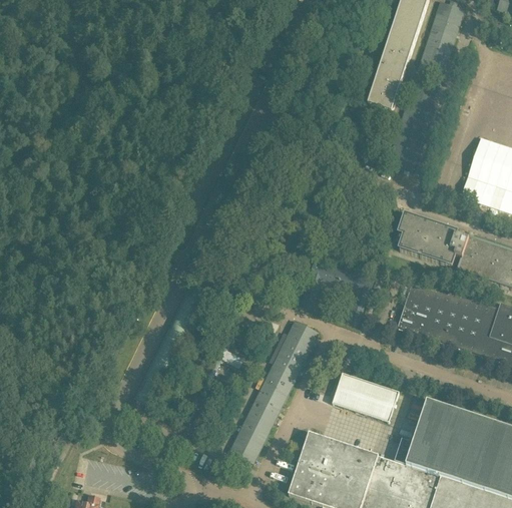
[(391,110),(406,64),(427,0),(399,0),(367,102),(391,110)]
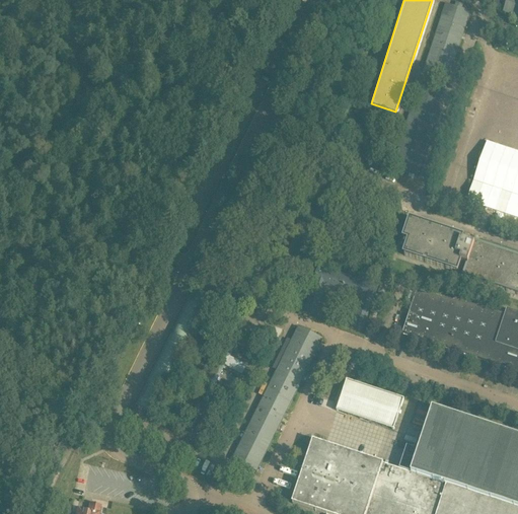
[(423,69),(422,72),(431,75),(429,79),(430,79),(435,81),(437,76),(446,79),(456,48),(457,45),(457,44),(468,9),(460,6),(461,1),(459,1),(458,0),(455,0),(454,4),(445,1),(432,42),(431,45),(423,69)]
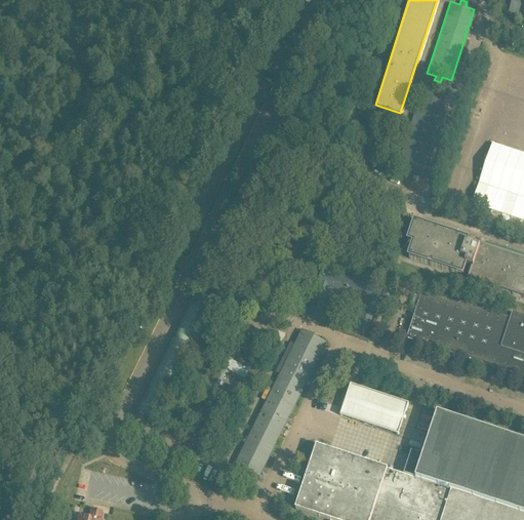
[(511,0),(509,8),(510,9),(510,8),(523,12),(523,0),(511,0)]
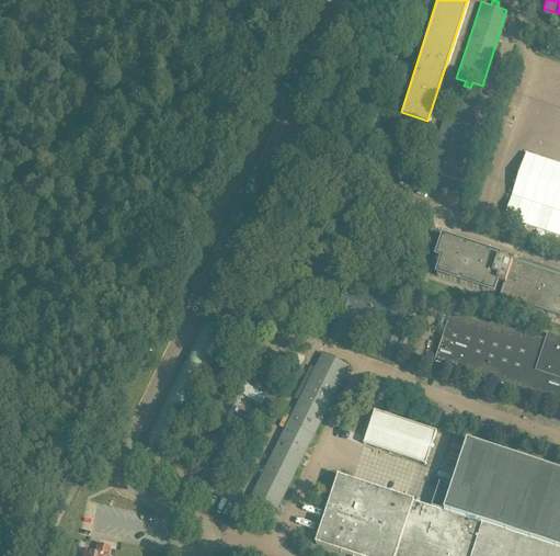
[(443,235),(436,254),(442,257),(441,259),(441,260),(438,265),(436,272),(493,291),(498,281),(505,283),(512,261),(510,261),(509,261),(507,260),(505,259),(506,254),(501,254),(500,253),(499,253),(458,240),(447,236),(443,235)]
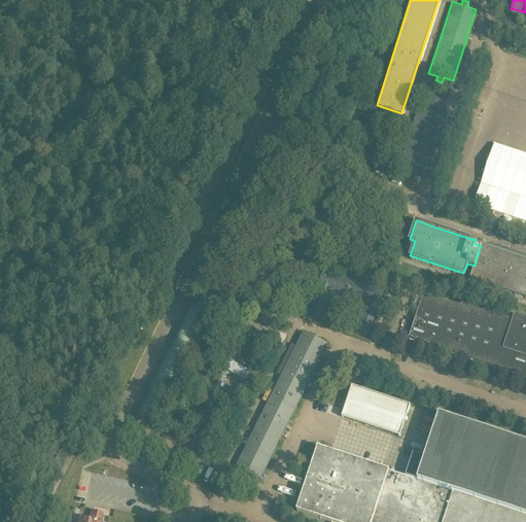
[(475,266),(470,277),(495,285),(499,286),(504,288),(509,289),(525,294),(525,258),(482,244),(481,245),(475,266)]
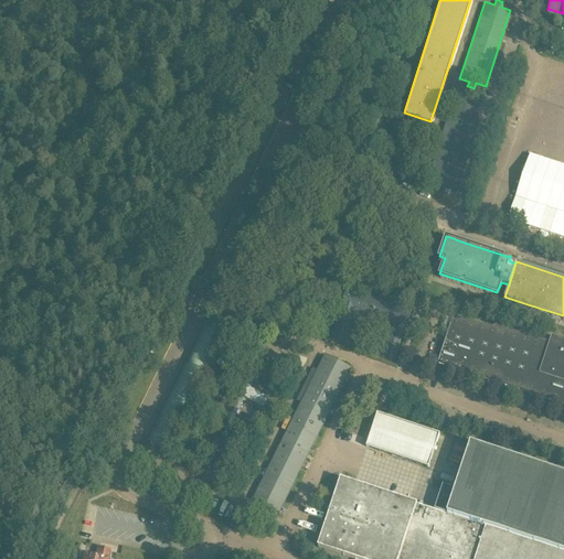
[(411,307),(347,286),(344,291),(341,290),(339,296),(343,297),(341,302),(331,333),(343,336),(353,305),(393,319),(382,350),(394,354),(404,323),(405,323),(411,307)]
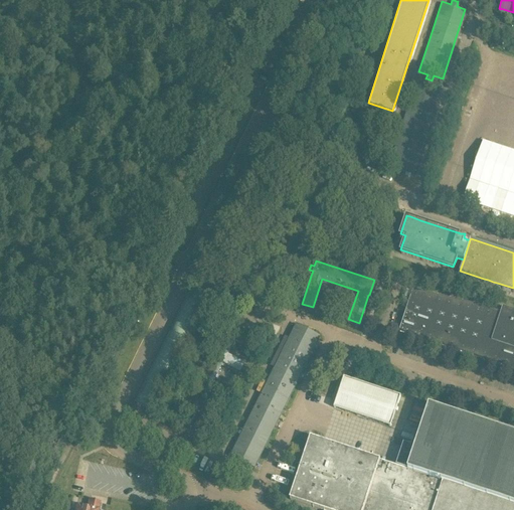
[(424,289),(412,286),(399,327),(485,355),(513,364),(513,307),(502,304),(501,308),(475,300),(474,301),(462,297),(462,298),(450,294),(450,295),(438,291),(437,292),(424,288),(424,289)]
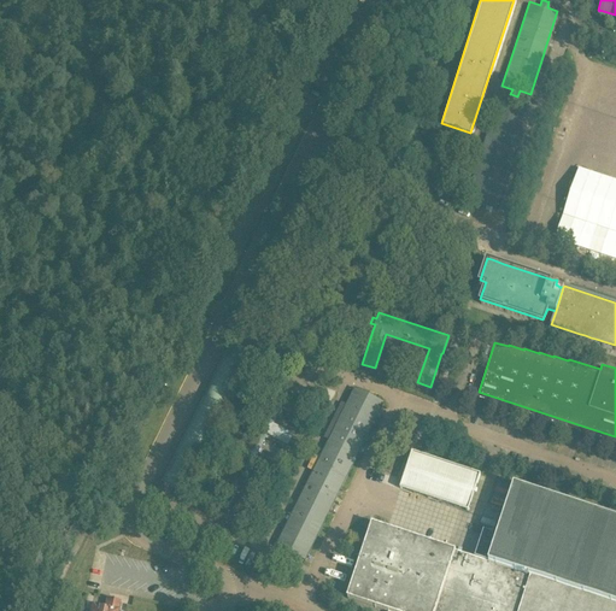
[(224,344),(159,475),(169,480),(176,483),(187,488),(189,482),(250,363),(252,357),(242,352),(235,348),(224,344)]
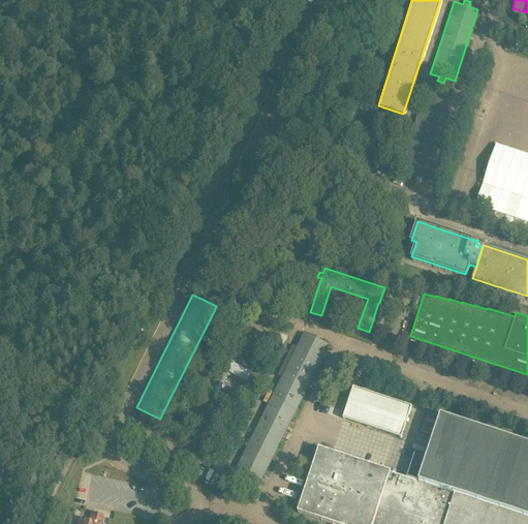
[(237,464),(260,476),(328,342),(304,330),(237,464)]
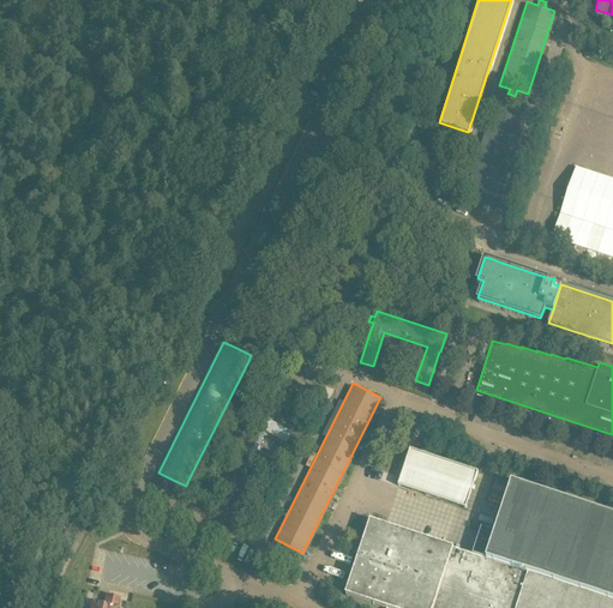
[(397,481),(426,491),(466,504),(478,468),(409,445),(397,481)]
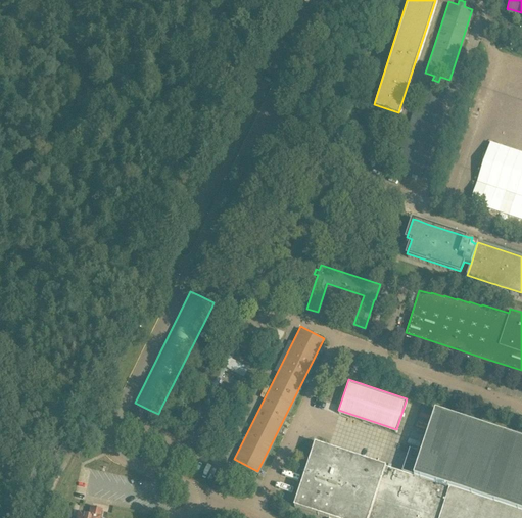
[(521,517),(521,435),(435,408),(414,472),(315,439),(293,503),(338,517),(521,517)]
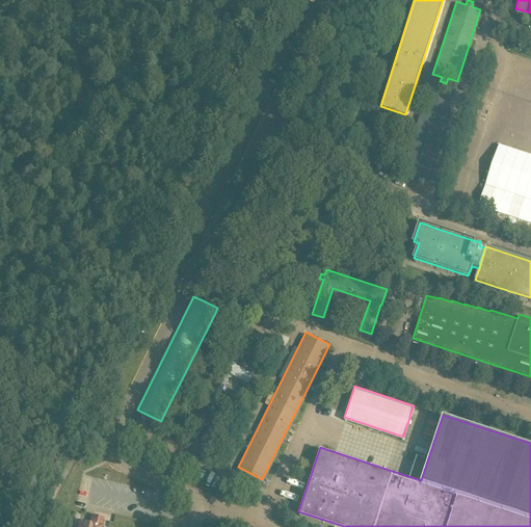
[(158,488),(86,470),(83,483),(77,481),(74,494),(159,515),(162,501),(156,500),(158,488)]
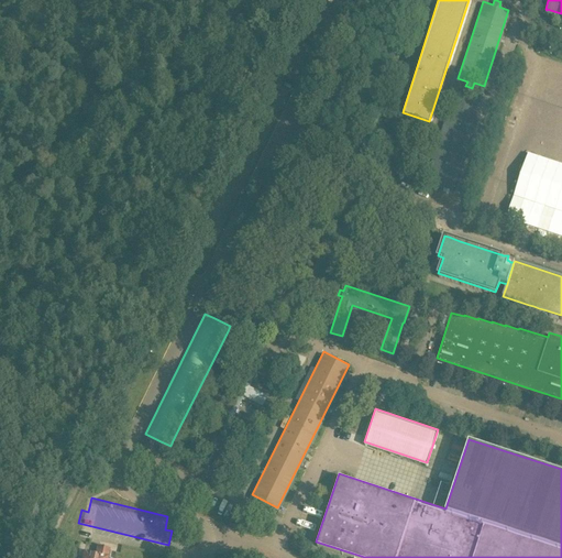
[(108,555),(109,547),(107,547),(108,545),(98,543),(96,550),(89,548),(88,553),(84,551),(81,557),(103,557),(106,555),(108,555)]
